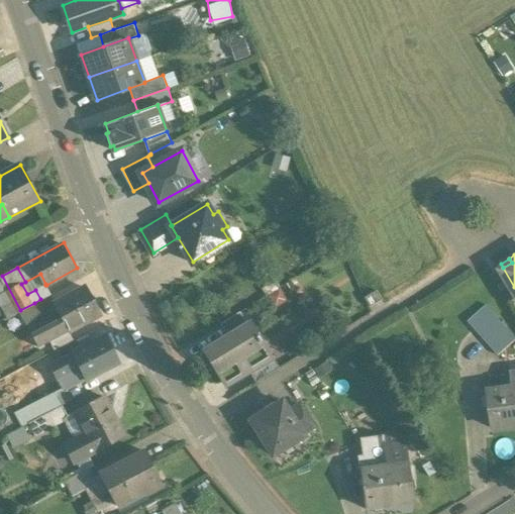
[(45,284),(35,290),(40,299),(52,293),(46,285),(45,285),(45,284)]
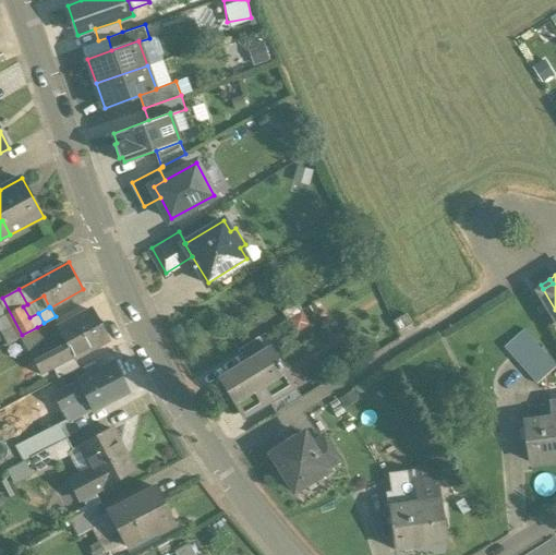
[(81,316),(79,311),(68,316),(70,322),(59,327),(68,342),(36,360),(43,372),(74,354),(74,357),(109,338),(93,309),(81,316)]
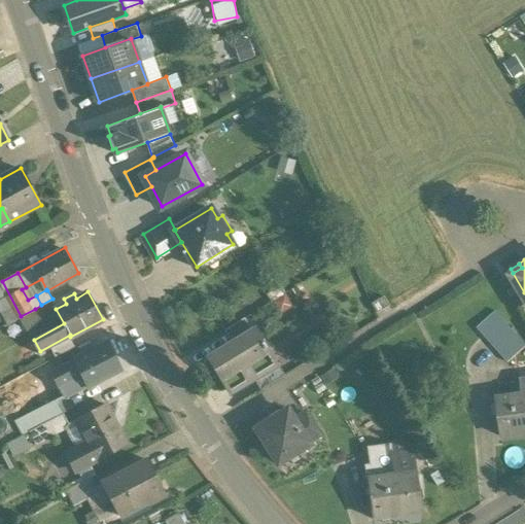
[(21,316),(5,324),(9,333),(26,324),(31,335),(44,327),(35,309),(21,316)]
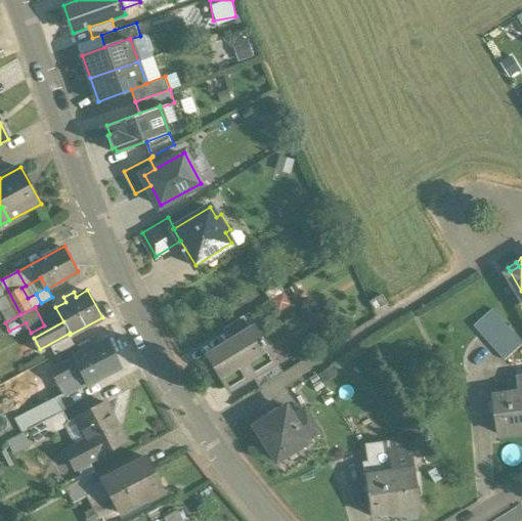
[(521,339),(495,307),(477,322),(507,357),(521,344),(521,339)]
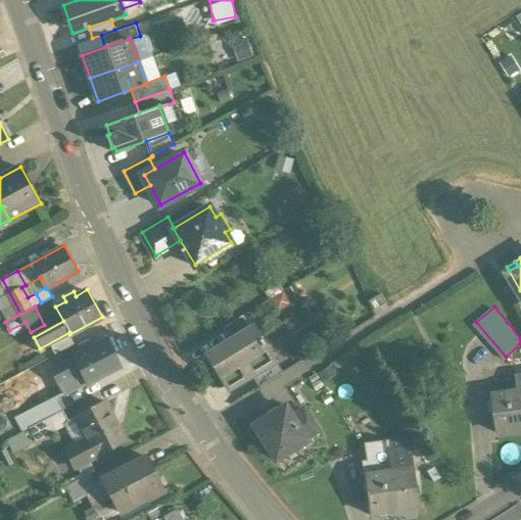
[(243,315),(224,326),(232,340),(232,341),(252,329),(243,315)]
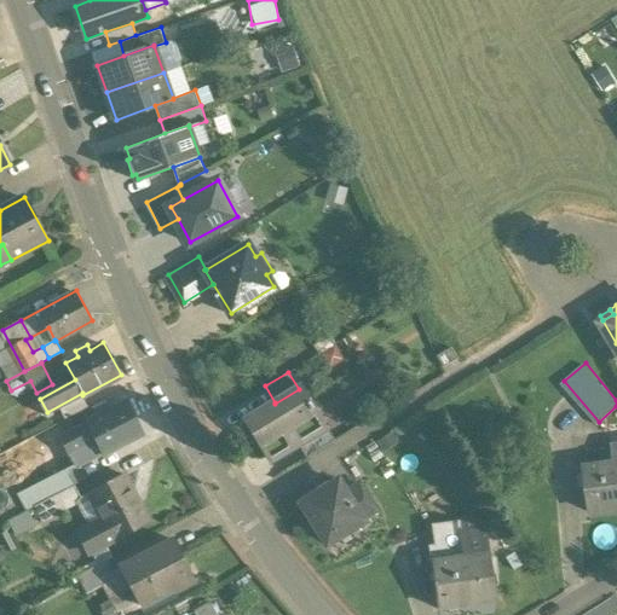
[(306,401),(299,389),(275,404),(275,402),(244,421),(259,445),(267,439),(278,454),(298,442),(299,442),(327,424),(310,399),(306,401)]
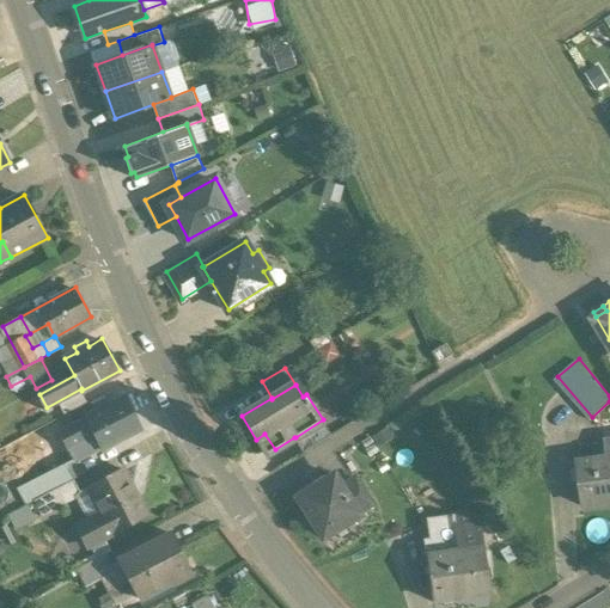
[(124,395),(109,404),(105,398),(96,403),(99,409),(87,416),(89,416),(60,431),(68,446),(96,430),(104,447),(141,427),(124,395)]
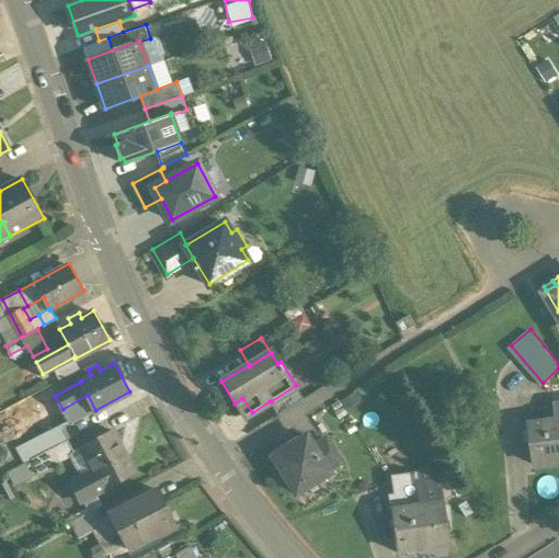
[(296,385),(271,401),(278,414),(304,398),(296,385)]
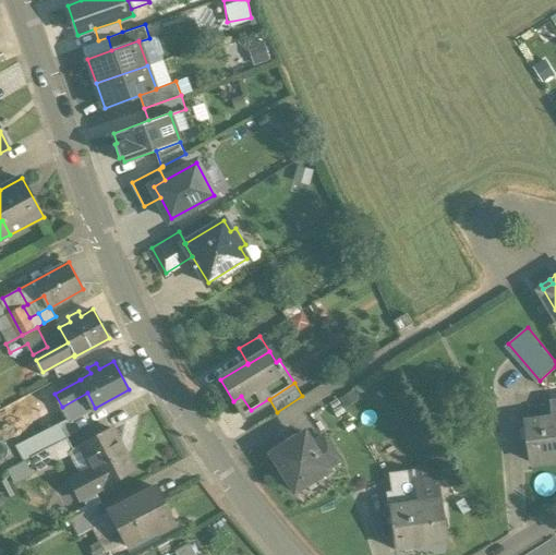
[(243,415),(251,410),(241,396),(233,401),(243,415)]
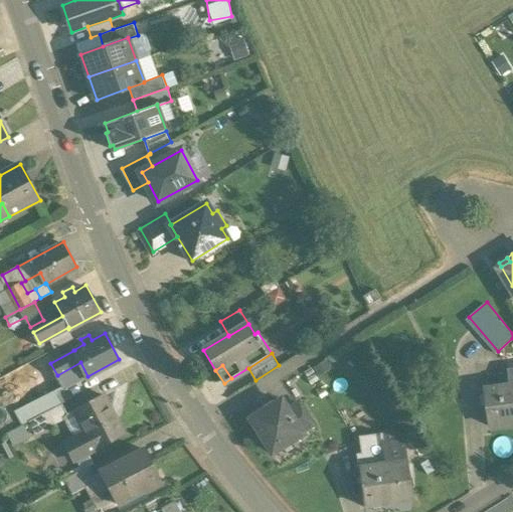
[(512,382),(487,385),(488,390),(481,391),(483,402),(489,401),(492,424),(512,420),(512,369),(511,369),(512,376),(512,382)]
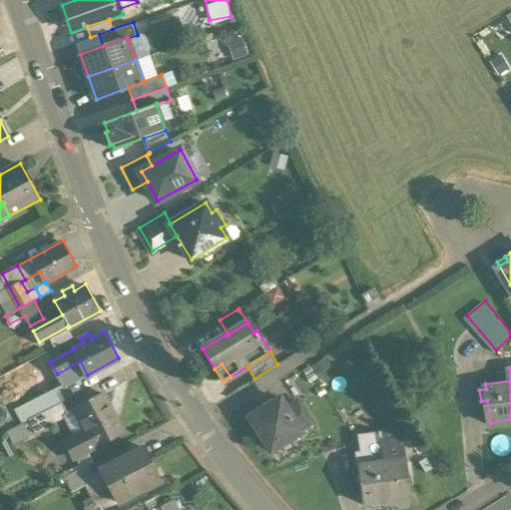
[(103,391),(74,407),(85,428),(74,434),(65,439),(74,456),(77,455),(87,449),(123,430),(103,391)]
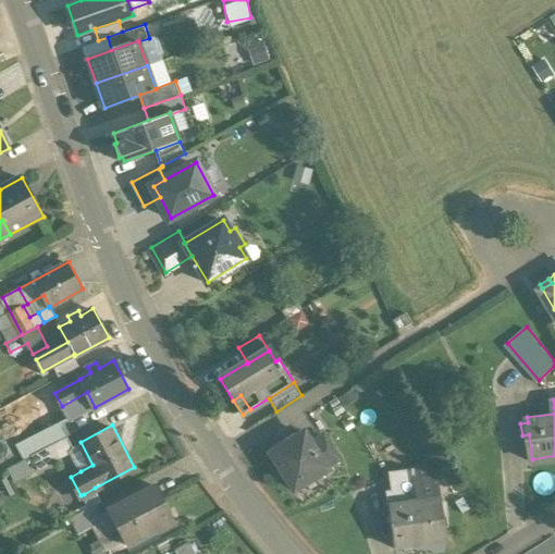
[(305,431),(271,452),(295,489),(328,468),(327,467),(311,443),(305,431)]
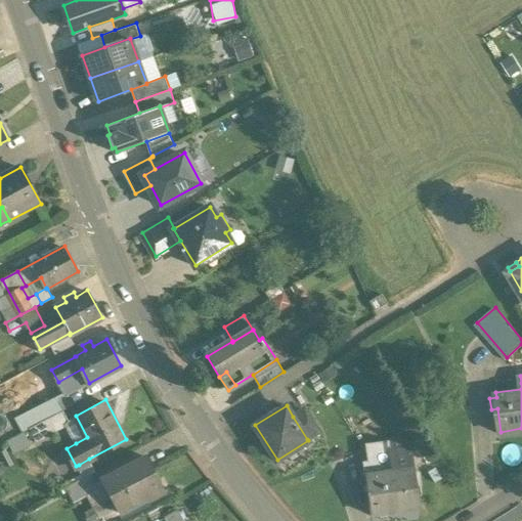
[(62,409),(38,423),(44,435),(66,424),(70,422),(69,419),(62,409)]
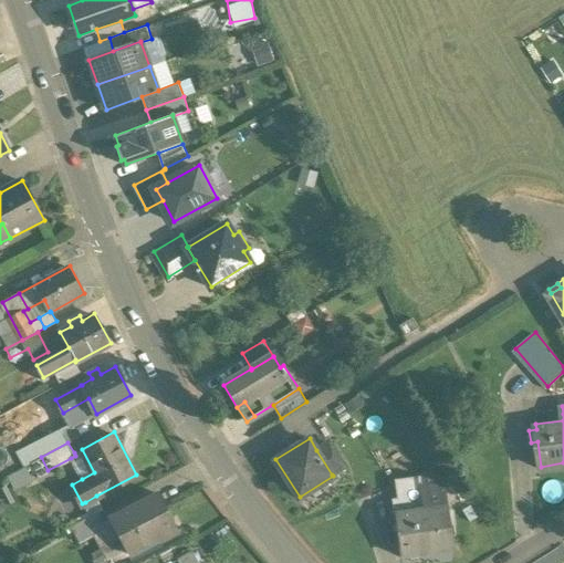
[(344,467),(329,442),(316,450),(332,475),(344,467)]
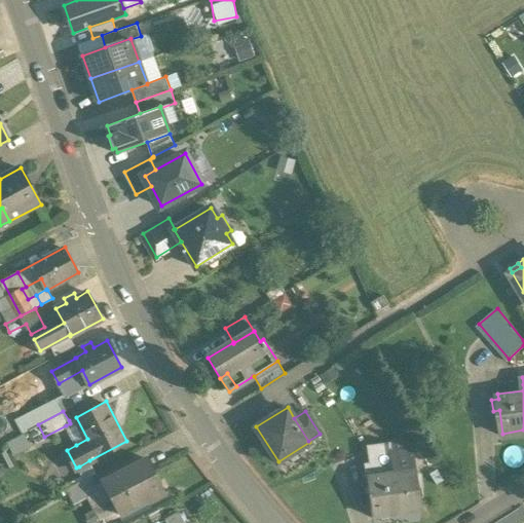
[(87,439),(76,417),(69,420),(70,423),(66,425),(76,445),(87,439)]
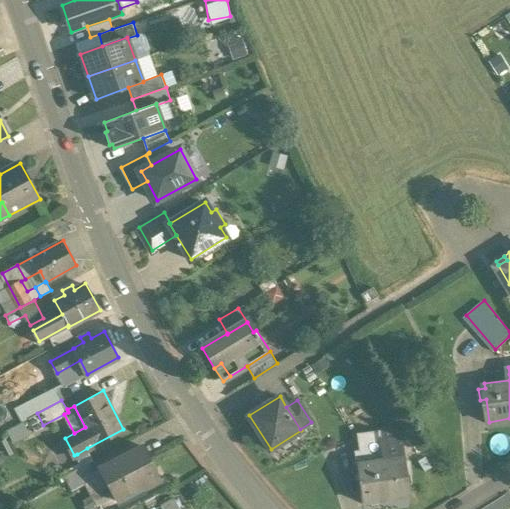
[(37,413),(29,418),(35,430),(43,425),(37,413)]
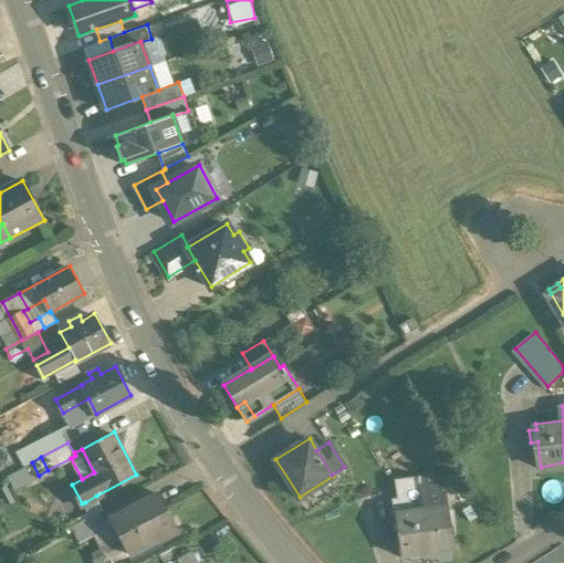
[(424,509),(396,513),(401,555),(453,549),(448,507),(444,471),(419,476),(424,509)]
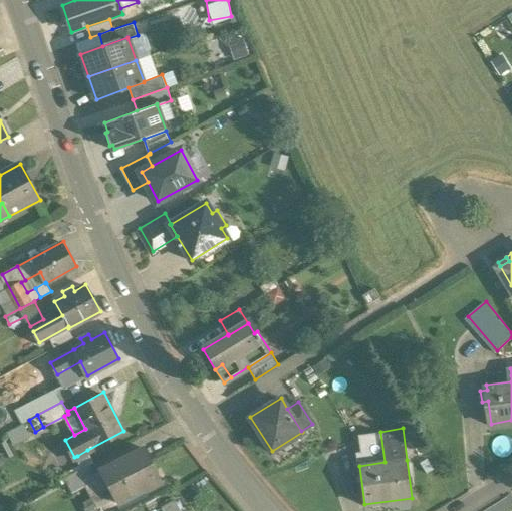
[(385,462),(380,432),(359,434),(361,452),(357,452),(359,466),(385,462)]
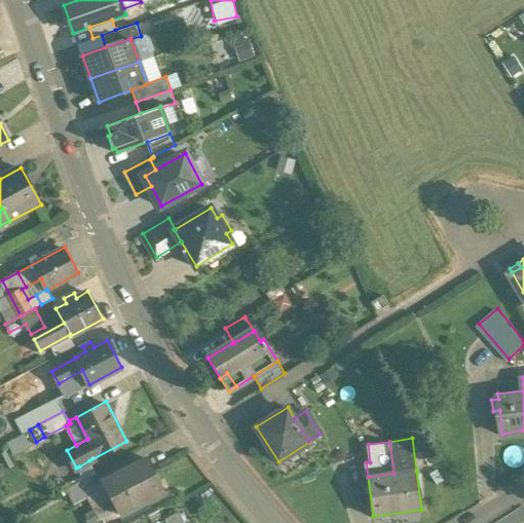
[(148,457),(102,481),(118,513),(148,497),(150,501),(166,493),(148,457)]
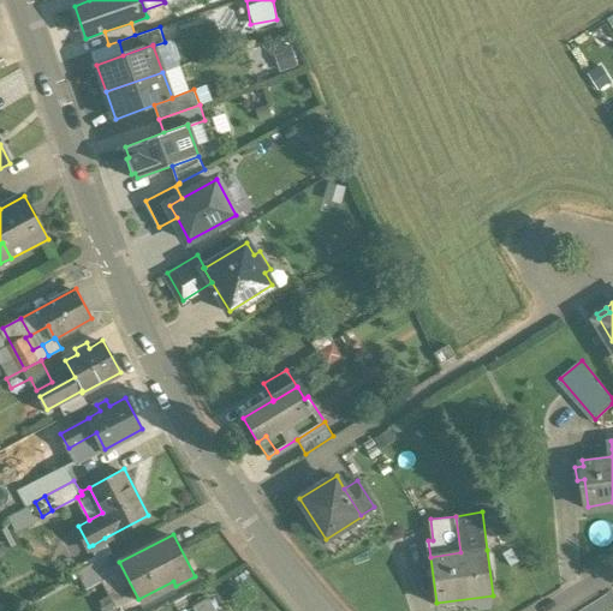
[(105,538),(93,545),(100,559),(108,555),(113,552),(105,538)]
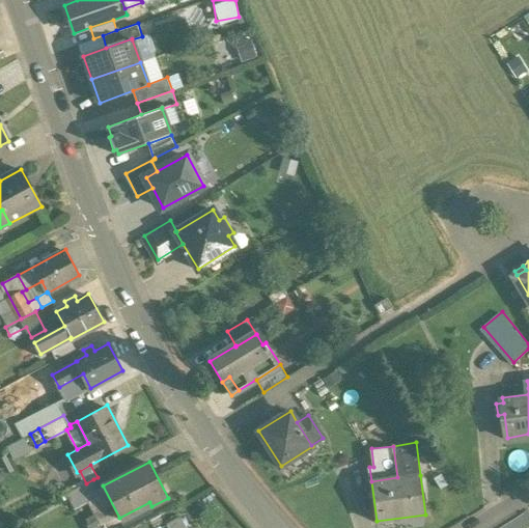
[(102,496),(93,479),(86,483),(70,492),(78,508),(102,496)]
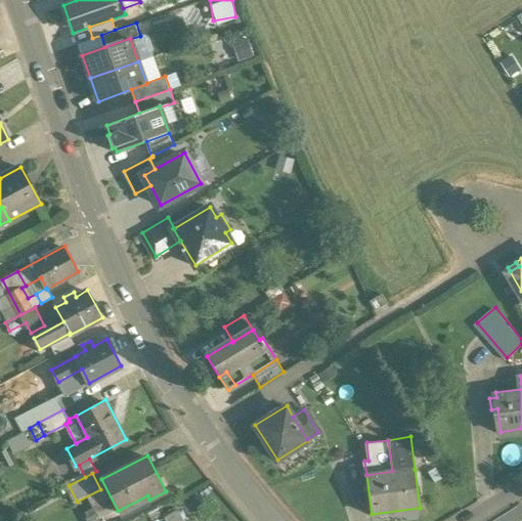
[(183,520),(178,510),(164,518),(166,520),(183,520)]
